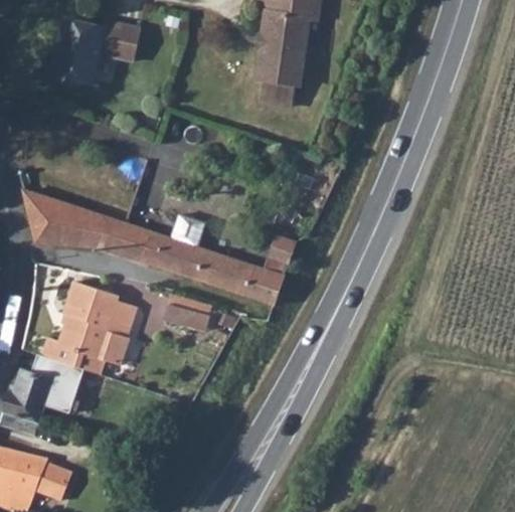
[(284,0),(283,11),(265,9),(255,77),(263,78),(260,101),(292,105),(295,82),(300,83),(309,17),(317,18),(319,0),(284,0)]
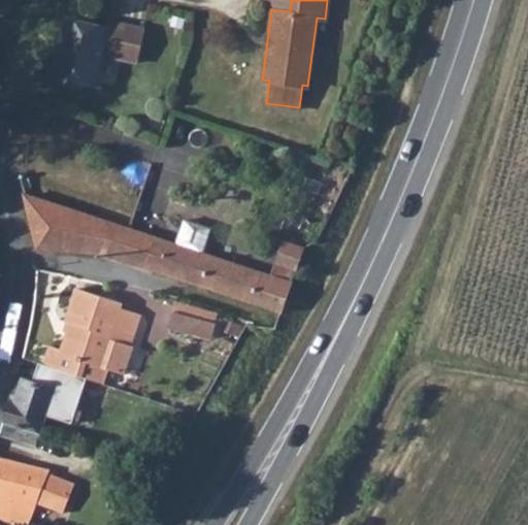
[(271,9),(290,11),(291,0),(267,0),(266,8),(271,9)]
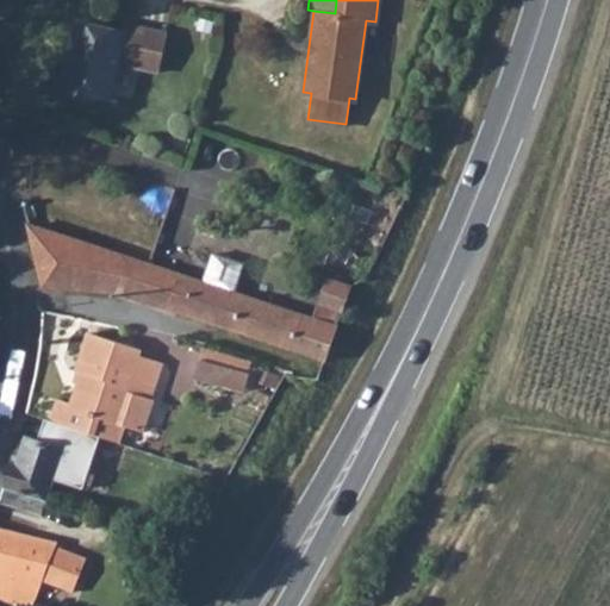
[(124,30),(76,19),(62,86),(111,97),(118,61),(157,70),(166,31),(125,22),(124,30)]
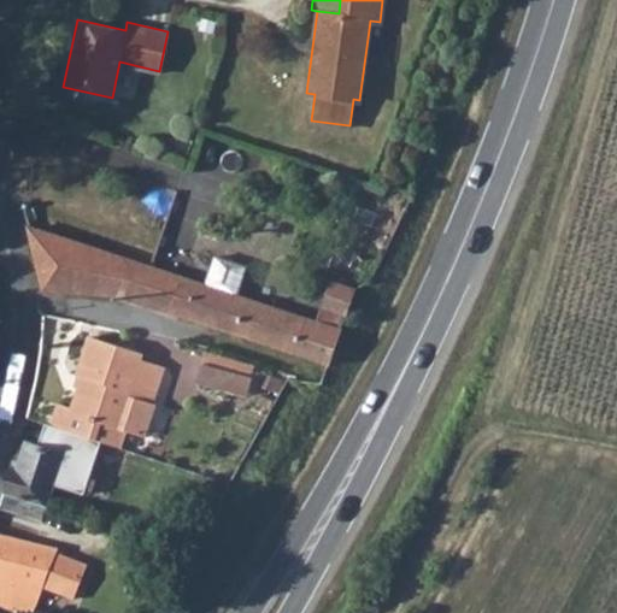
[(66,237),(29,224),(40,265),(45,287),(50,287),(117,294),(128,258),(66,237)]
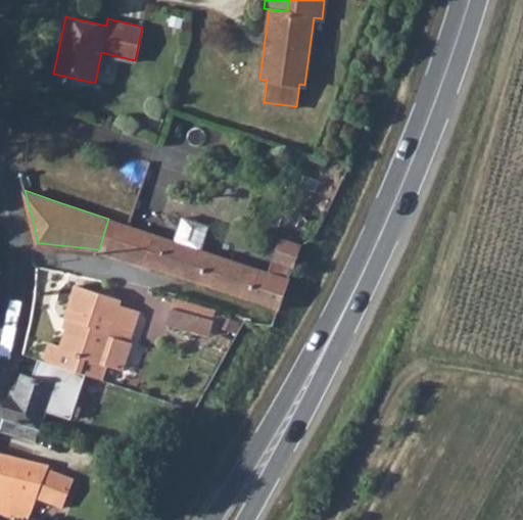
[(174,240),(199,249),(207,225),(182,217),(174,240)]
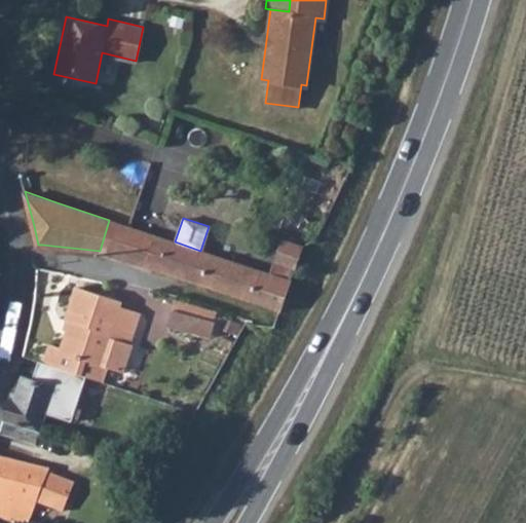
[(109,220),(100,251),(118,256),(128,227),(109,220)]
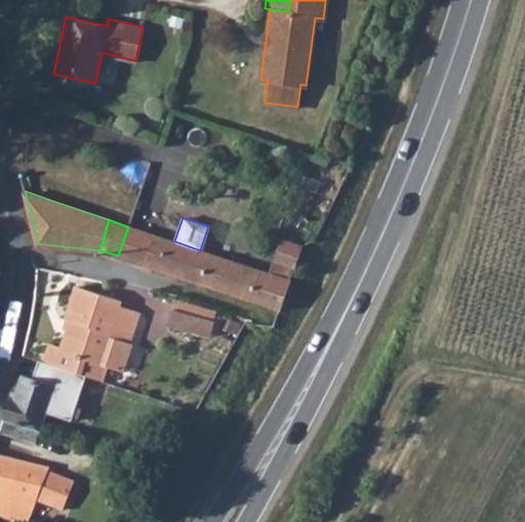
[(128,227),(118,255),(281,309),(285,294),(256,284),(260,270),(200,250),(174,241),(128,227)]
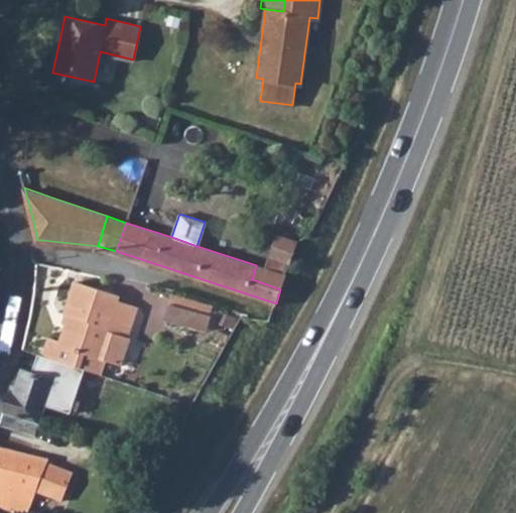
[(273,254),(291,261),(298,242),(279,235),(273,254)]
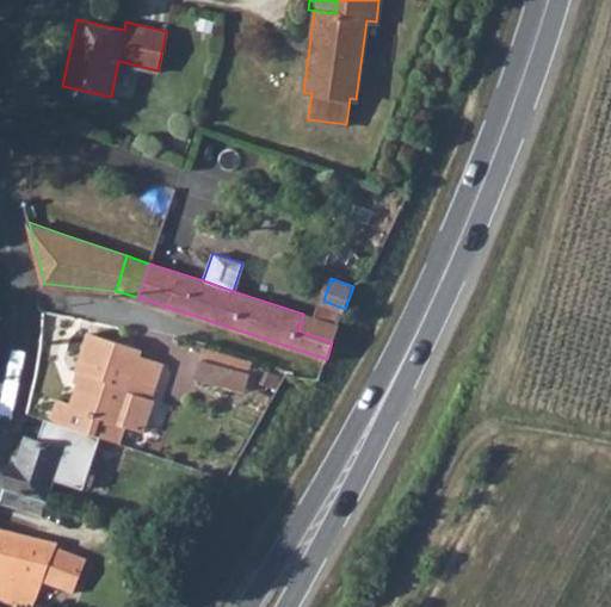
[(59,400),(51,419),(118,441),(124,425),(142,431),(153,402),(148,401),(162,364),(140,355),(141,351),(88,333),(75,371),(82,373),(73,401),(63,397),(59,400)]
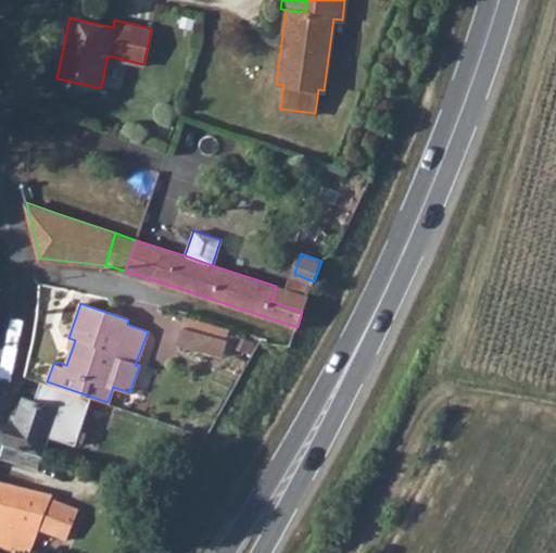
[(186,318),(178,344),(211,354),(222,357),(227,342),(216,339),(219,329),(186,318)]
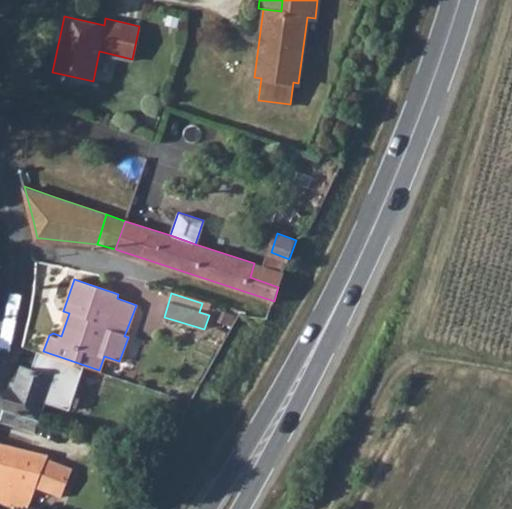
[(9,387),(3,407),(39,418),(52,376),(23,366),(16,388),(10,386),(9,387)]
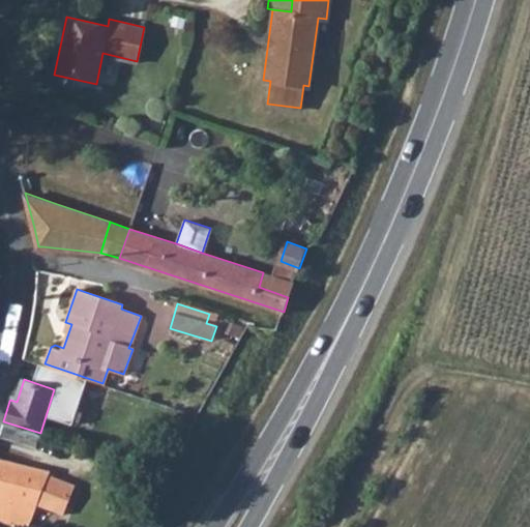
[(3,421),(0,428),(0,434),(2,436),(35,447),(40,433),(3,421)]
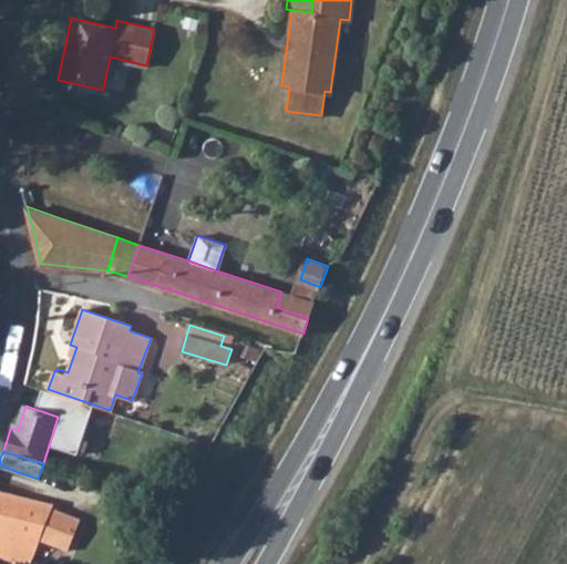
[(0,491),(0,553),(19,563),(20,563),(52,504),(0,491)]
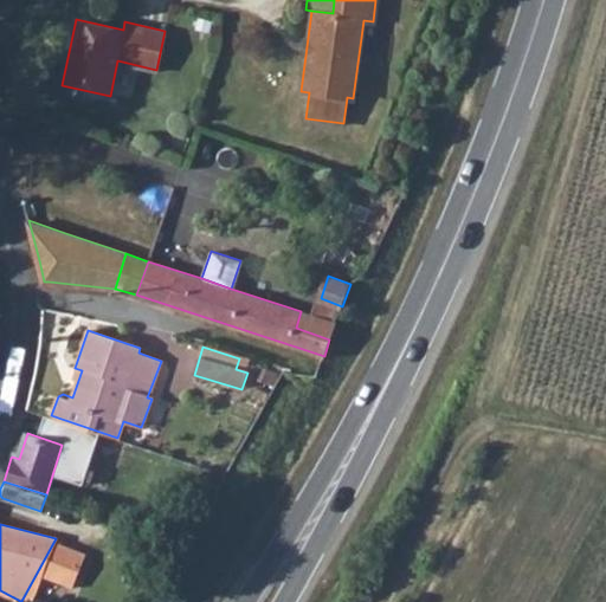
[(42,591),(65,601),(75,601),(82,588),(50,574),(42,591)]
